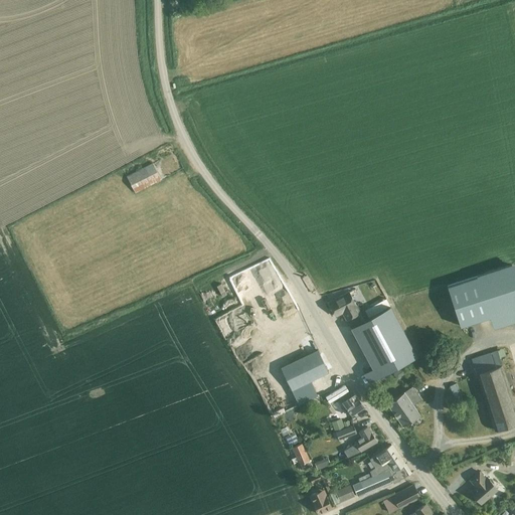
[(161,179),(153,163),(127,177),(135,193),(161,179)]
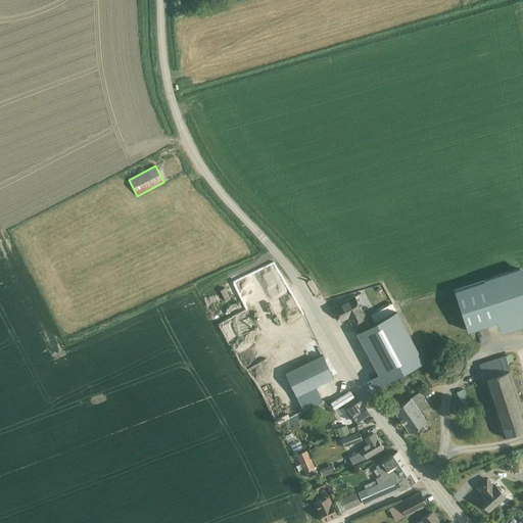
[(457,290),(454,290),(456,295),(459,305),(460,310),(467,331),(470,330),(479,327),(489,324),(496,322),(497,321),(498,321),(518,315),(522,313),(522,278),(522,275),(520,269),(505,274),(484,281),(476,283),(466,287),(457,290)]
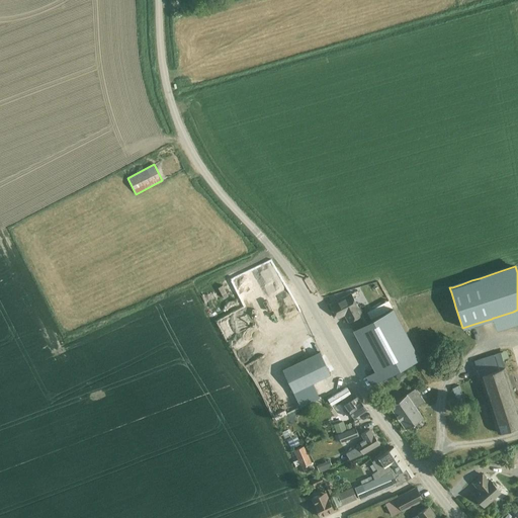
[(351,293),(330,305),(337,318),(345,315),(349,322),(362,315),(351,293)]
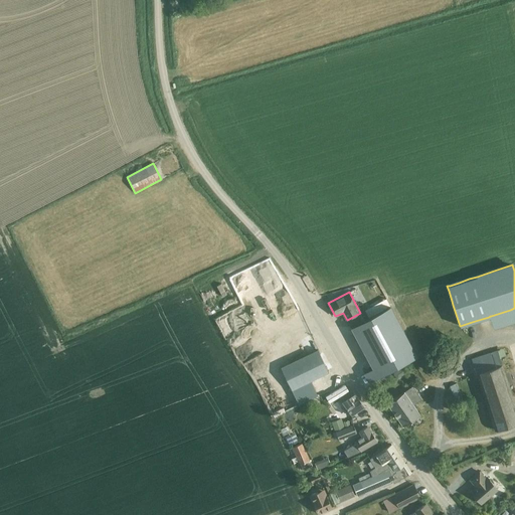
[(205,294),(198,295),(200,304),(207,303),(205,294)]
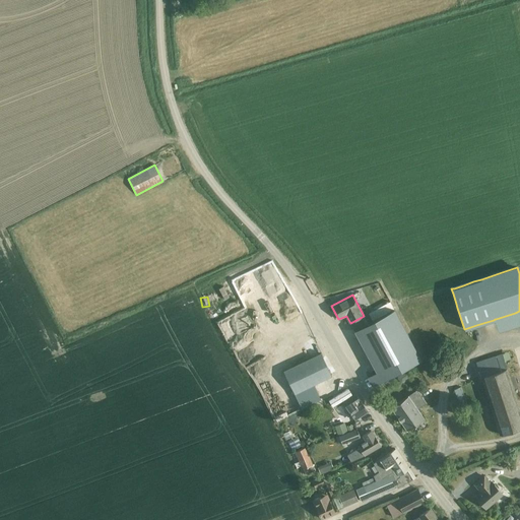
[(390,301),(368,313),(372,321),(394,309),(390,301)]
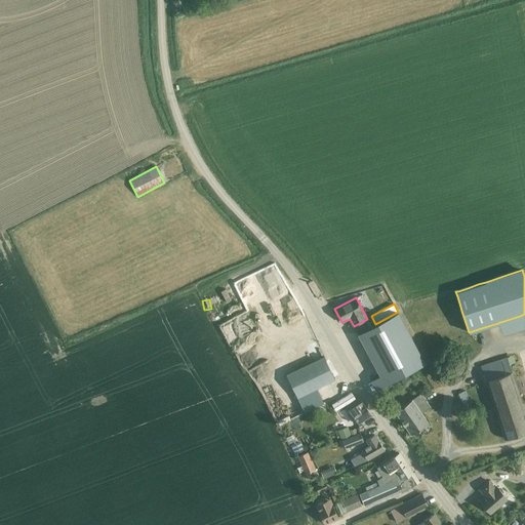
[(209,322),(218,318),(217,314),(213,316),(211,310),(206,312),(209,322)]
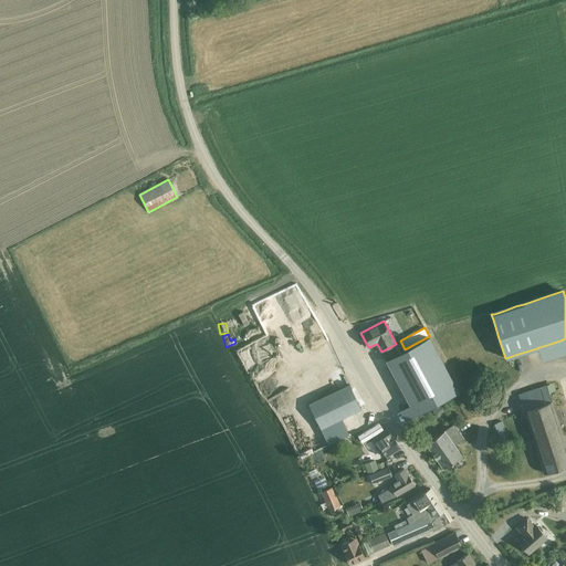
[(381,352),(409,405),(401,409),(399,410),(402,415),(406,420),(427,409),(448,398),(458,392),(459,391),(450,375),(429,336),(405,349),(400,352),(396,344),(381,352)]
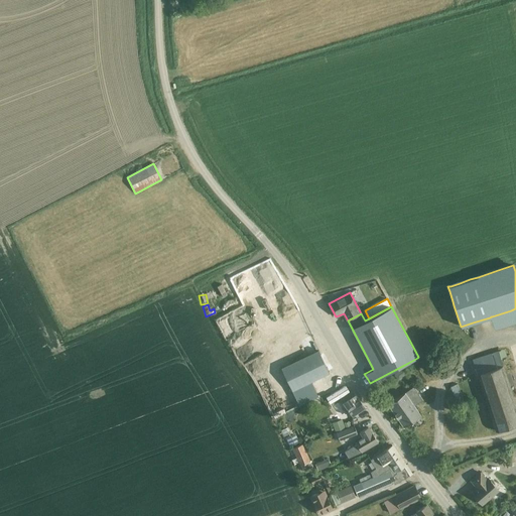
[(232,348),(234,353),(248,347),(245,342),(232,348)]
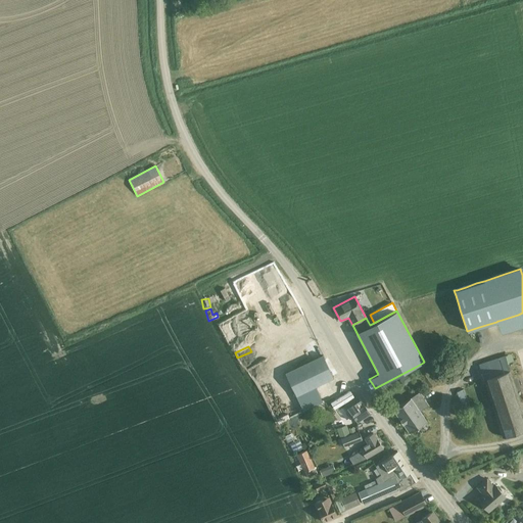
[(322,354),(284,373),(302,411),(322,401),(316,386),(333,378),(322,354)]
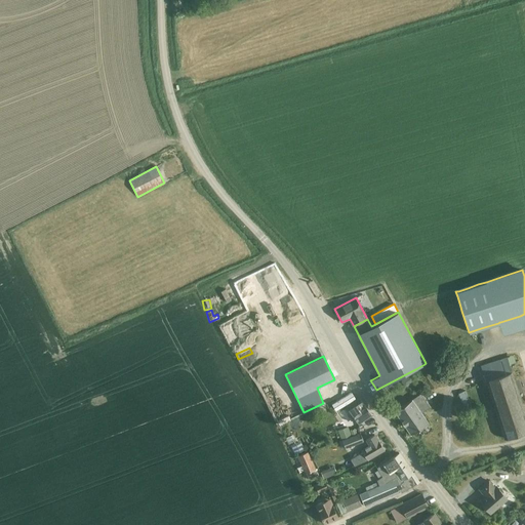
[(485,380),(512,372),(507,358),(481,366),(485,380)]
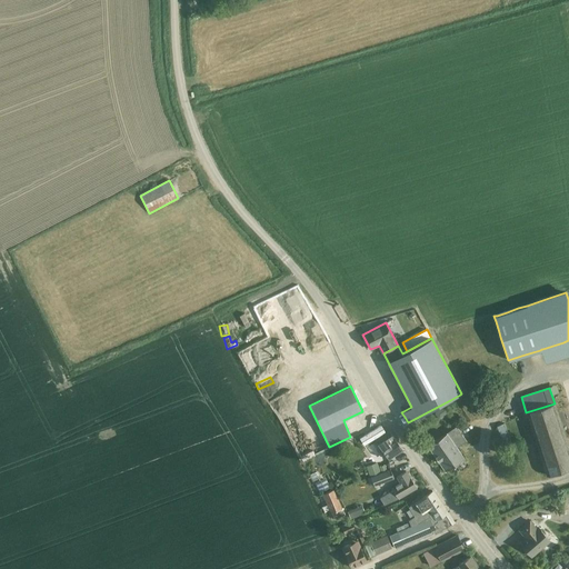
[(269,398),(278,421),(292,415),(283,392),(269,398)]
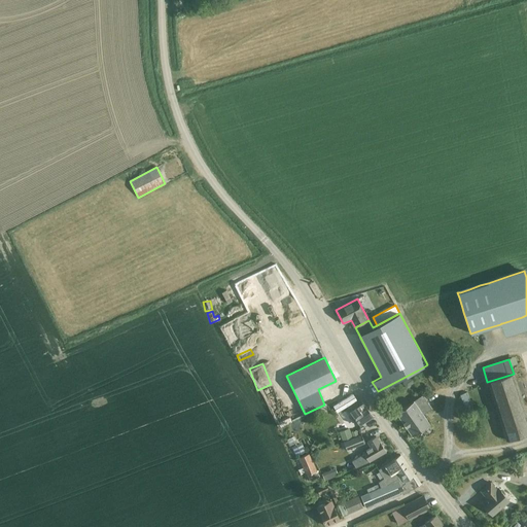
[(526,414),(514,374),(487,382),(506,441),(520,435),(526,433),(526,414)]
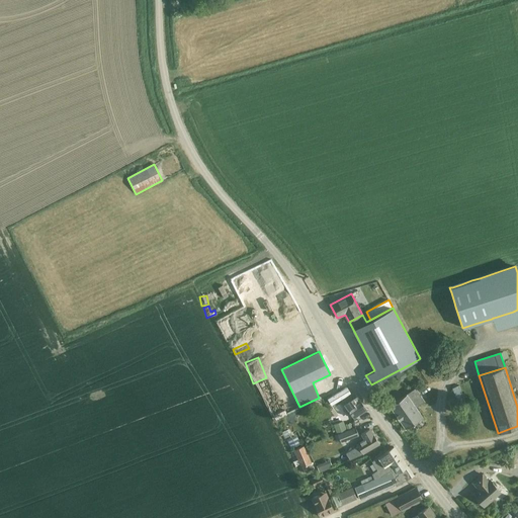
[(401,371),(396,375),(400,380),(404,377),(401,371)]
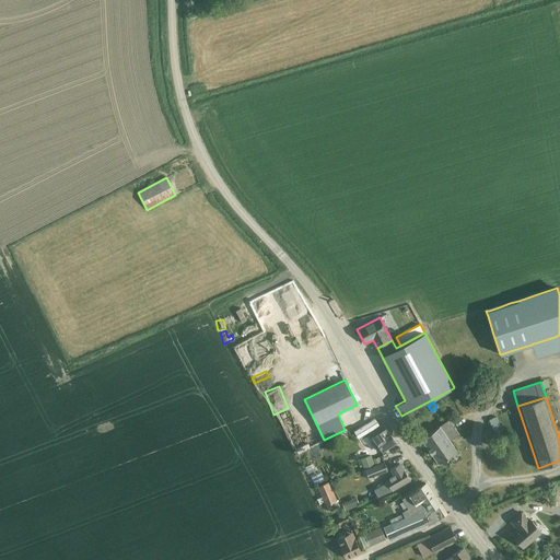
[(497,417),(489,420),(496,435),(502,432),(497,417)]
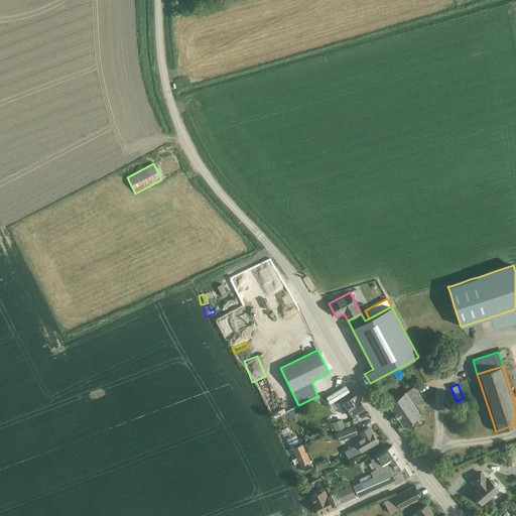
[(412,387),(386,404),(402,427),(420,415),(413,405),(420,400),(412,387)]
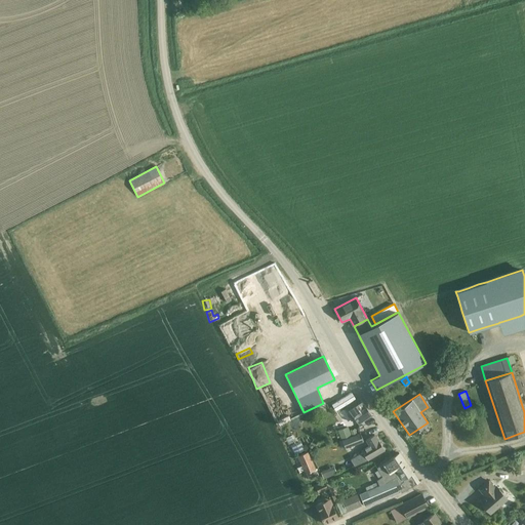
[(347,406),(359,425),(372,415),(360,397),(347,406)]
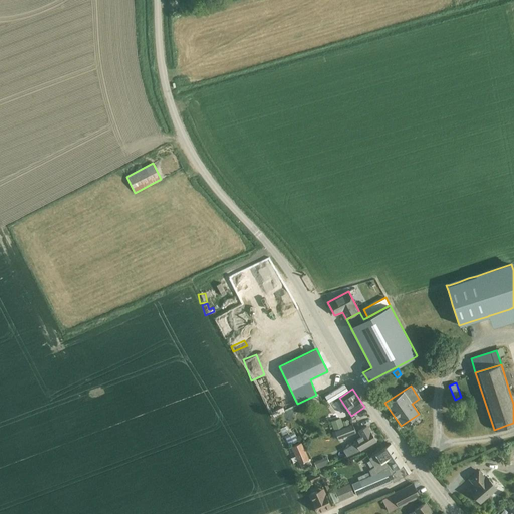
[(327,412),(339,408),(336,398),(324,402),(327,412)]
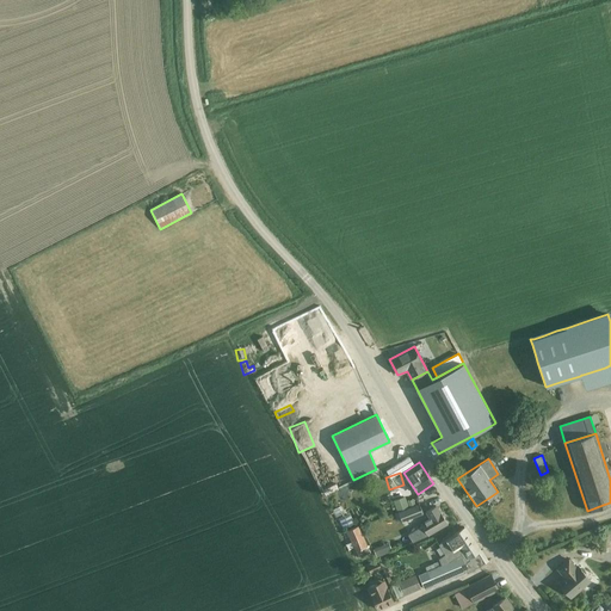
[(405,498),(394,501),(397,511),(408,507),(405,498)]
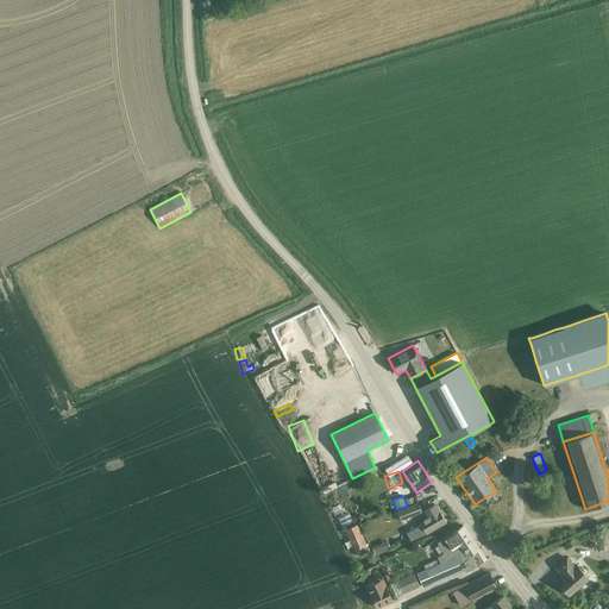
[(419,502),(397,510),(402,520),(410,516),(410,518),(422,513),(419,502)]
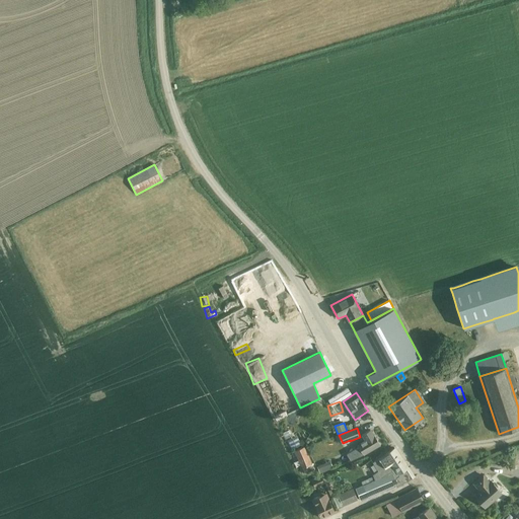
[(360,447),(347,454),(351,461),(364,455),(380,445),(375,436),(374,436),(371,430),(362,435),(365,441),(358,445),(360,447)]
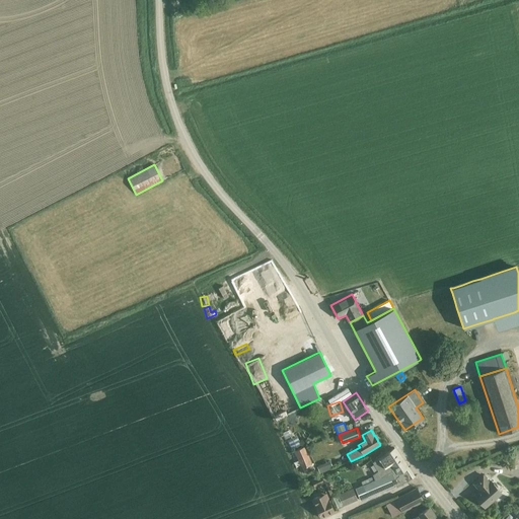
[(297,436),(288,440),(292,449),(301,444),(297,436)]
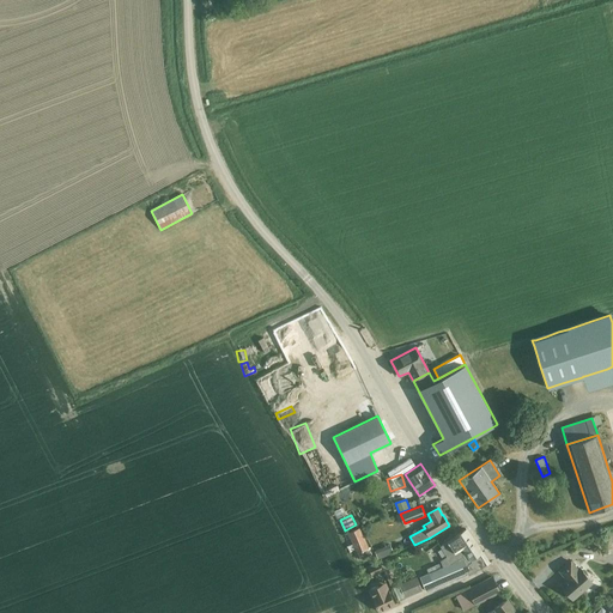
[(359,560),(370,556),(358,529),(347,534),(359,560)]
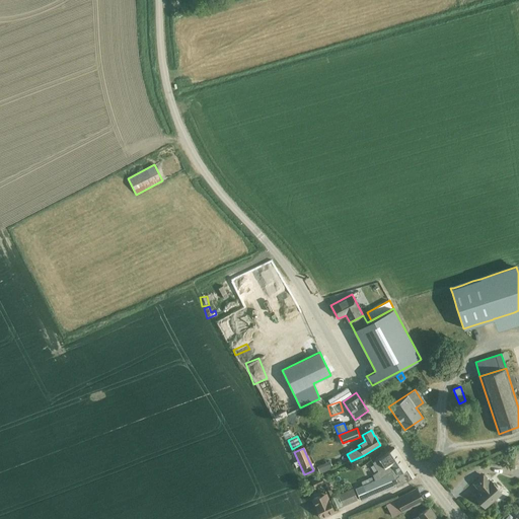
[(377,472),(372,475),(360,480),(362,484),(354,488),(356,492),(360,501),(401,483),(402,485),(411,479),(405,470),(408,468),(394,449),(372,463),(377,472)]
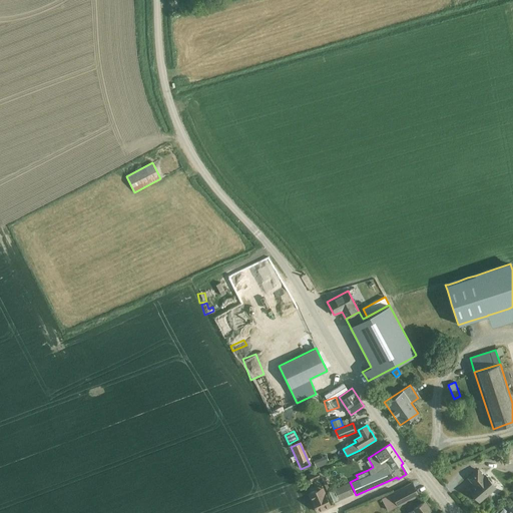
[(326,455),(313,461),(316,468),(329,462),(326,455)]
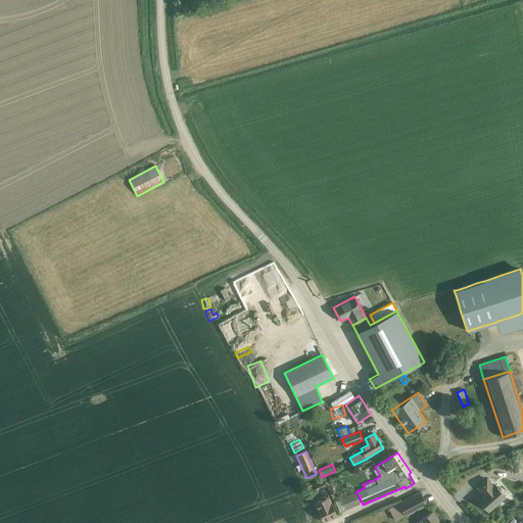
[(365,476),(371,474),(369,468),(363,470),(365,476)]
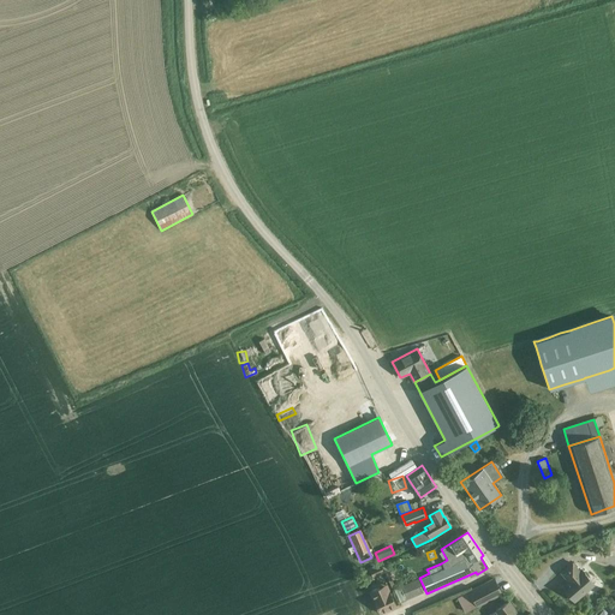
[(573,563),(561,573),(567,579),(568,578),(571,581),(562,587),(574,602),(595,585),(583,571),(580,572),(573,563)]
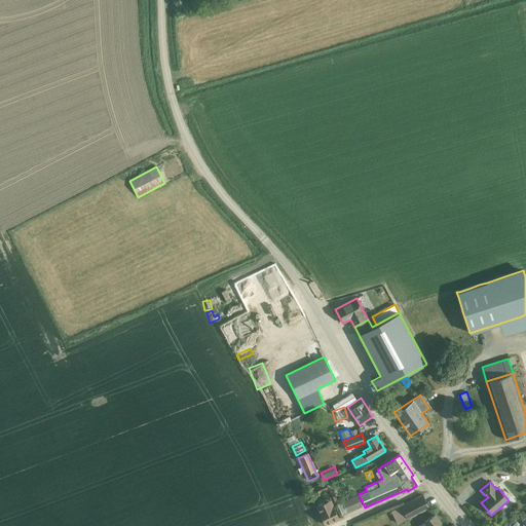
[(324,484),(315,488),(318,494),(327,491),(324,484)]
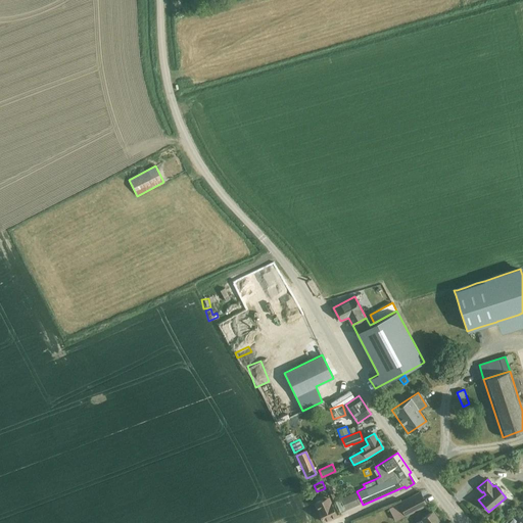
[(354,493),(339,500),(335,502),(340,513),(360,505),(354,493)]
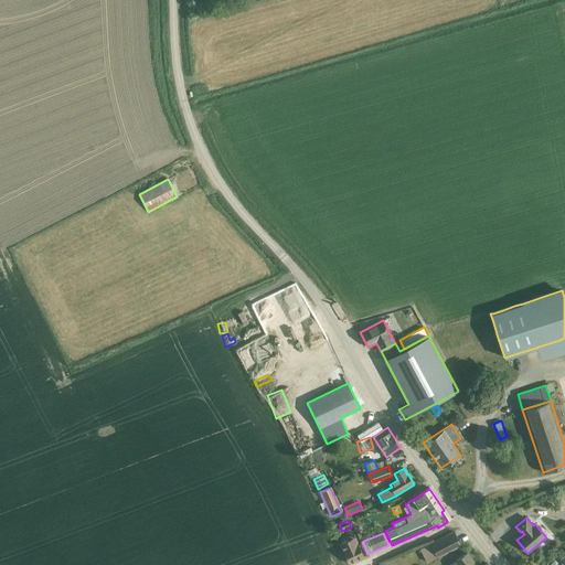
[(452,533),(430,544),(437,558),(460,546),(452,533)]
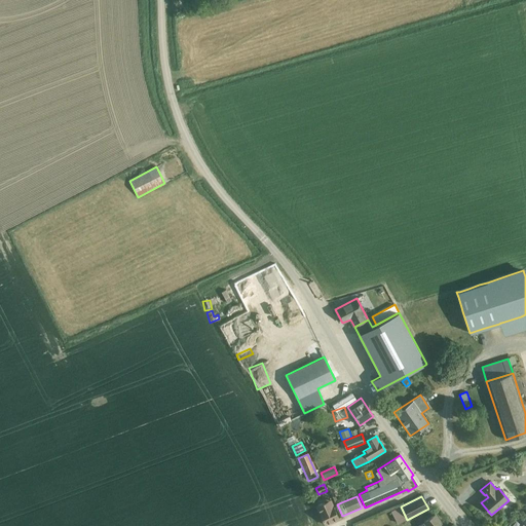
[(332,505),(330,501),(315,508),(324,525),(338,520),(333,511),(334,511),(332,505)]
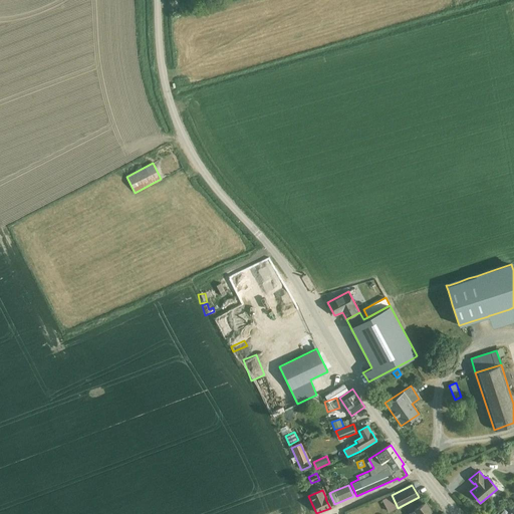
[(378,498),(384,509),(396,503),(390,492),(378,498)]
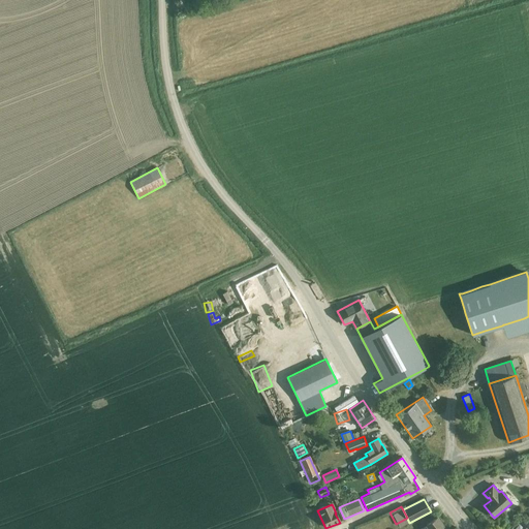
[(444,528),(436,518),(426,525),(421,528),(444,528)]
